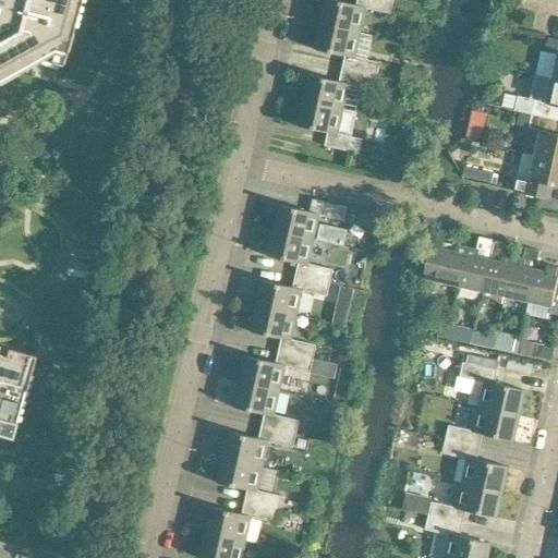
[(0,0),(0,436),(10,439),(34,356),(7,349),(4,356),(0,354),(0,80),(43,56),(51,50),(62,53),(60,63),(61,64),(79,0),(0,0)]
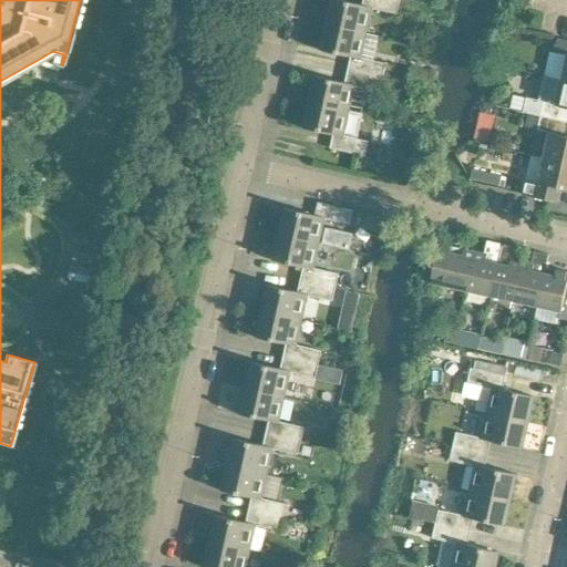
[(338,0),(330,0),(325,24),(367,33),(372,9),(373,8),(338,0)]
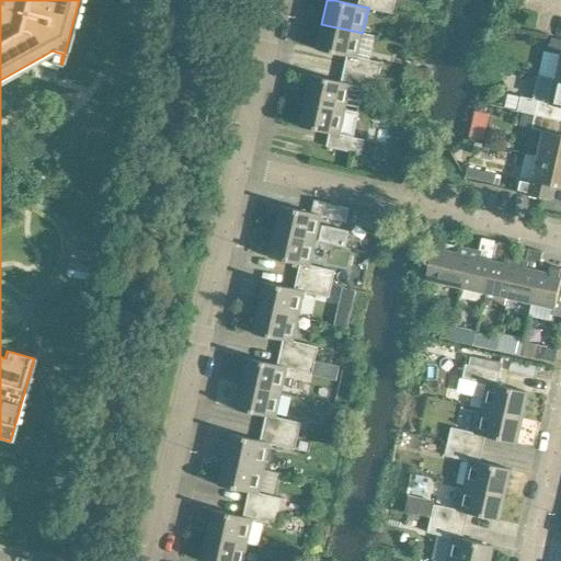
[(395,0),(387,0),(385,11),(393,13),(397,0),(395,0)]
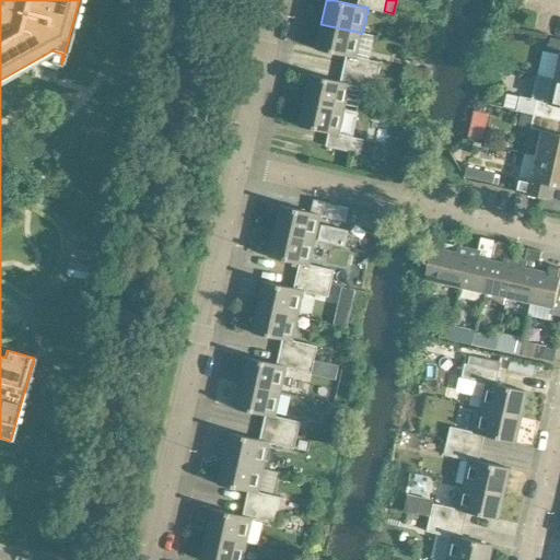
[(321,24),(315,49),(348,57),(357,59),(357,58),(357,57),(362,33),(321,24)]
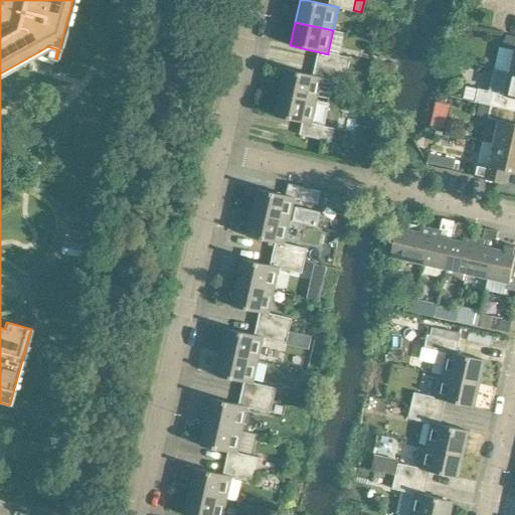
[(501,47),(496,69),(510,72),(514,73),(514,36),(508,35),(507,35),(504,48),(501,47)]
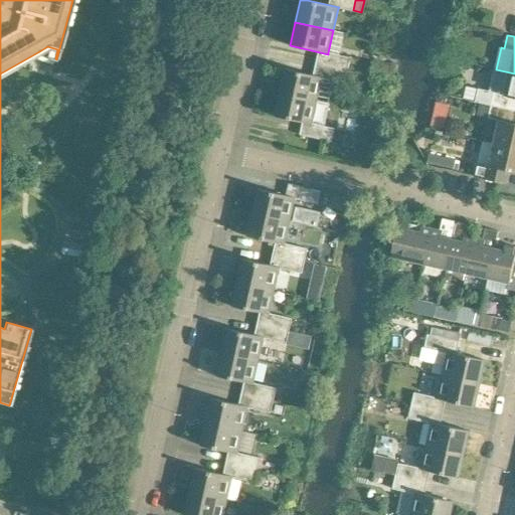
[(343,56),(340,69),(348,71),(351,58),(343,56)]
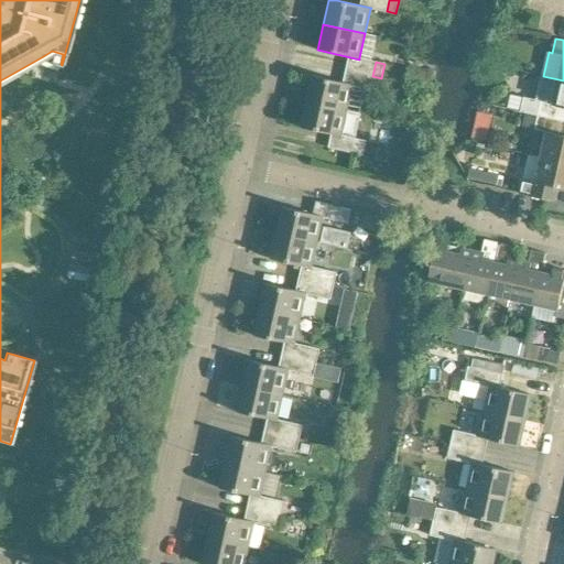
[(486,66),(483,78),(496,82),(499,68),(486,66)]
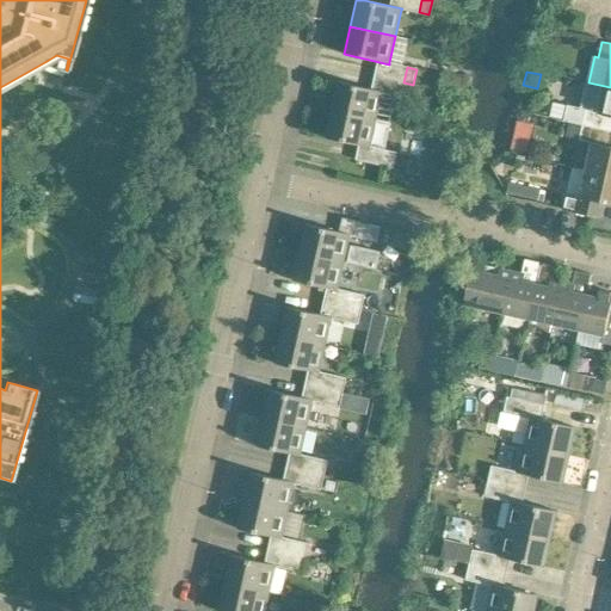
[(338,82),(332,110),(376,119),(382,93),(383,93),(383,92),(374,90),(338,82)]
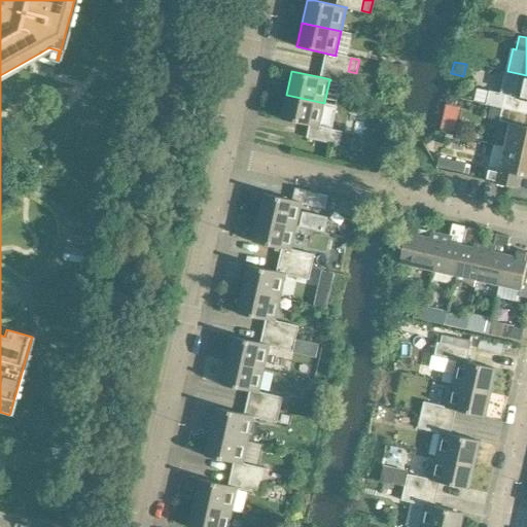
[(348,71),(345,84),(353,85),(356,73),(348,71)]
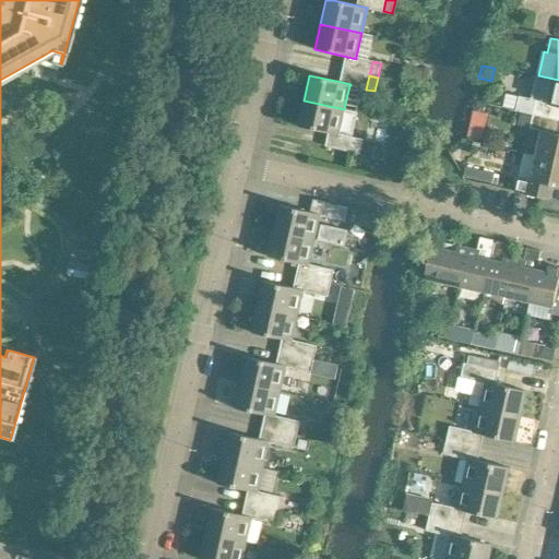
[(518,111),(522,113),(533,115),(558,120),(558,80),(554,79),(538,75),(533,100),(521,97),(518,111)]
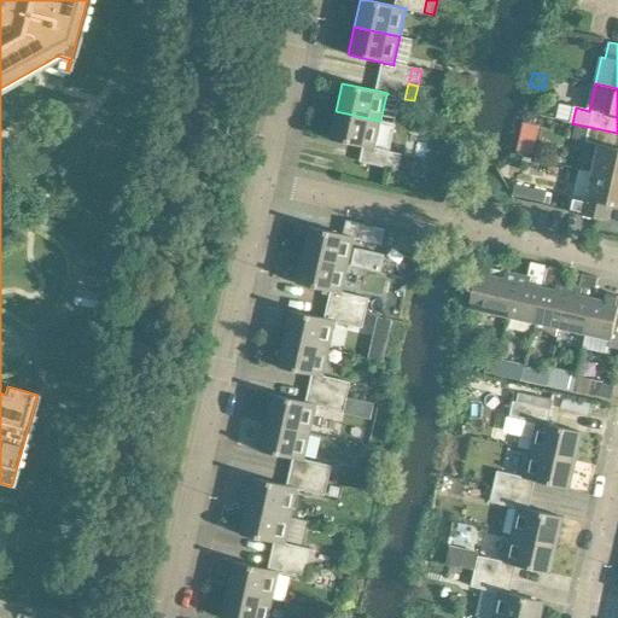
[(336,111),(328,139),(366,147),(362,163),(388,168),(398,172),(398,168),(402,155),(391,152),(374,149),(380,121),(336,111)]
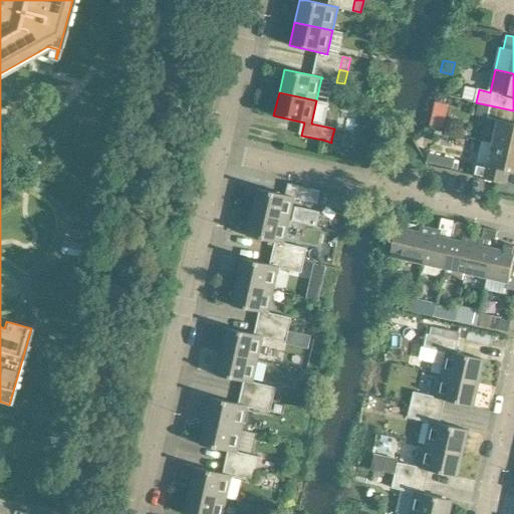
[(498,120),(493,144),(513,148),(513,123),(512,123),(513,113),(513,110),(490,105),(480,103),(477,116),(487,118),(498,120)]
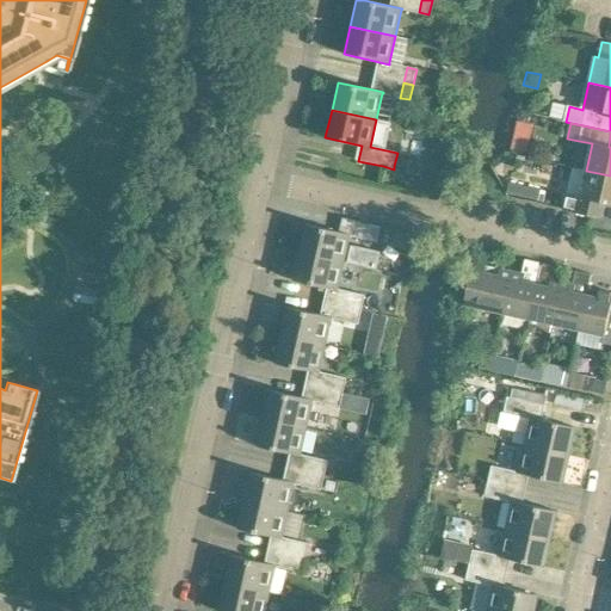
[(514,134),(511,150),(528,154),(531,137),(514,134)]
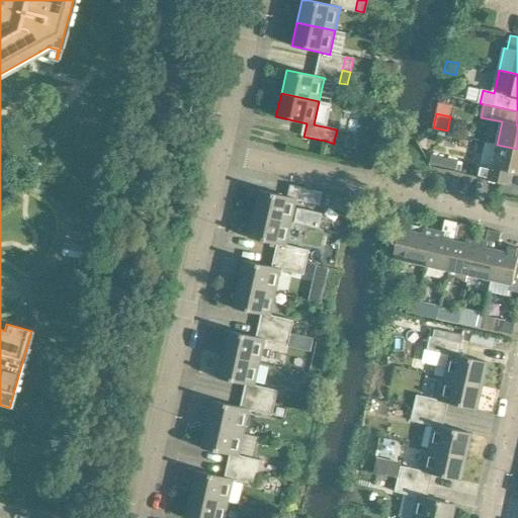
[(486,142),(478,178),(502,183),(503,183),(511,185),(513,172),(517,173),(517,149),(497,145),(486,142)]
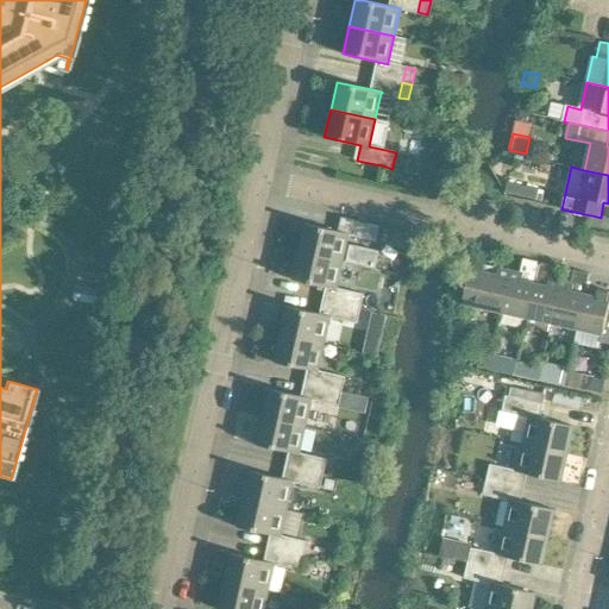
[(508,183),(506,195),(538,202),(540,190),(508,183)]
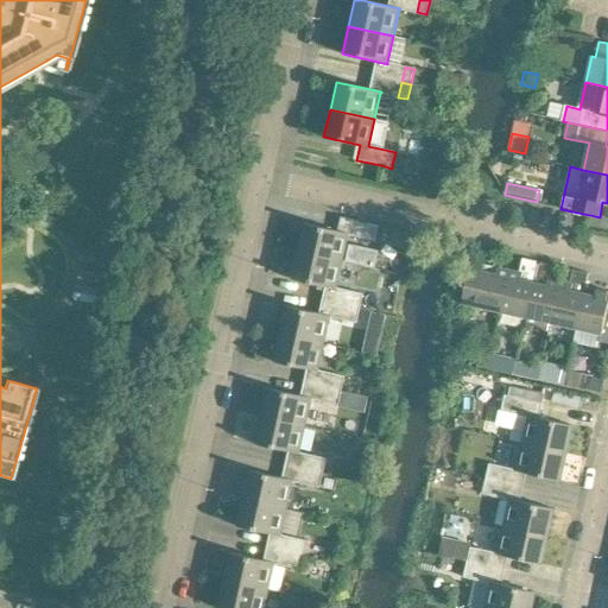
[(341,217),(337,230),(349,234),(349,235),(365,239),(375,241),(379,226),(369,223),(369,222),(341,216),(341,217)]
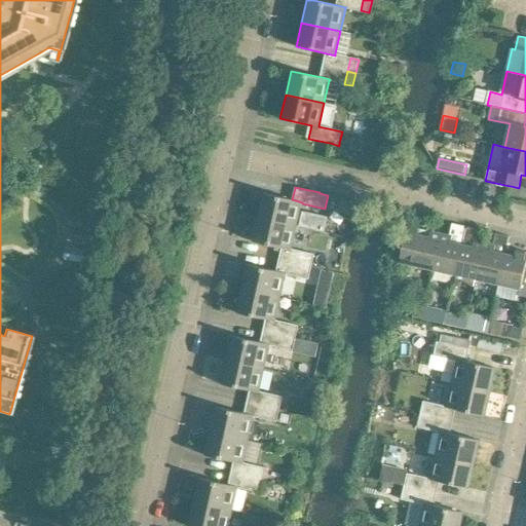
[(263,193),(258,218),(296,226),(324,232),(328,218),(299,211),(301,203),(302,203),(302,202),(292,199),(263,193)]
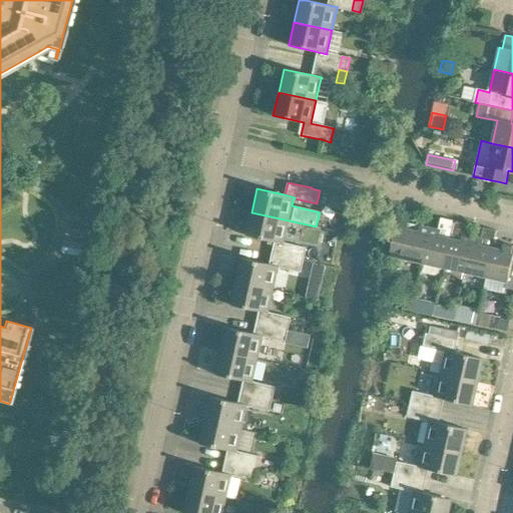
[(251,212),(245,235),(275,241),(272,253),(305,261),(307,247),(285,242),(284,242),(289,220),(251,212)]
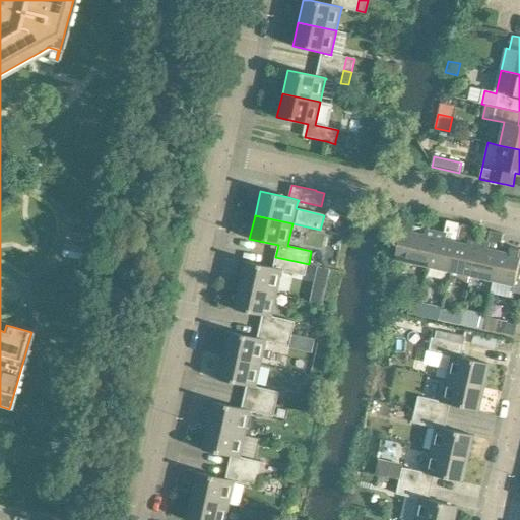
[(450,271),(456,242),(460,223),(447,221),(444,233),(436,231),(429,267),(450,271)]
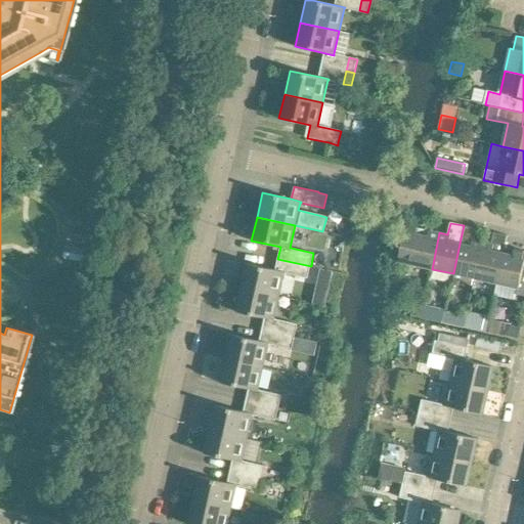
[(464,225),(460,244),(453,273),(455,274),(454,276),(473,286),(475,278),(483,243),(474,241),(477,229),(469,227),(470,227),(464,225)]
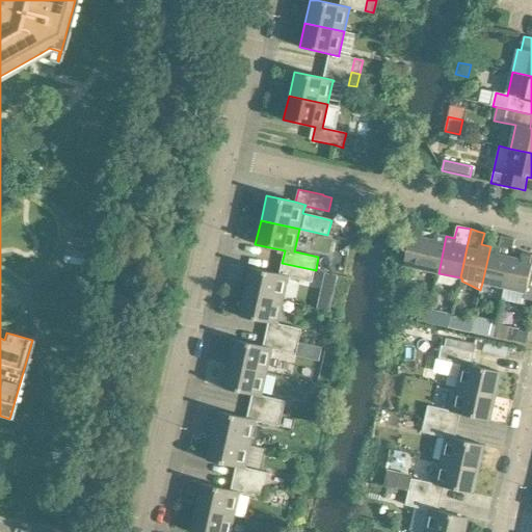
[(404,265),(439,273),(446,236),(424,232),(422,237),(411,235),(407,249),(406,255),(404,265)]
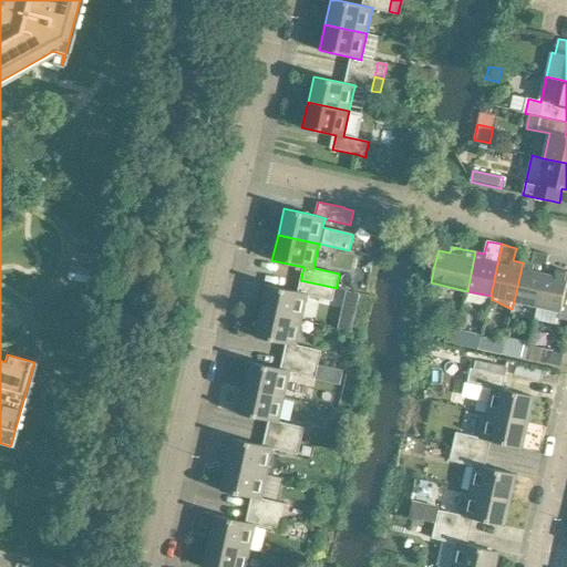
[(514,301),(537,307),(545,275),(548,255),(534,251),(532,265),(523,263),(514,301)]
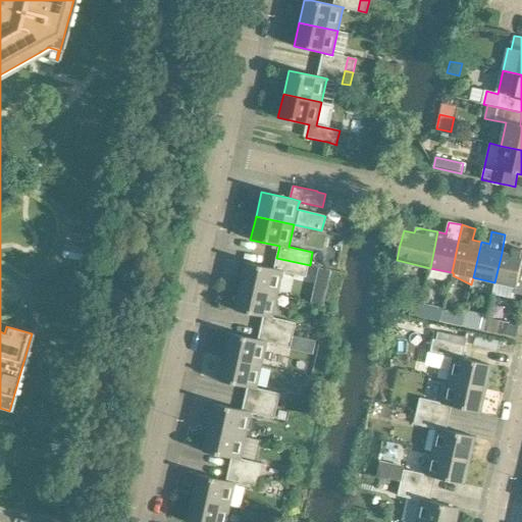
[(502,253),(494,282),(516,286),(514,293),(515,294),(521,295),(521,267),(521,262),(521,250),(513,249),(512,255),(502,253)]
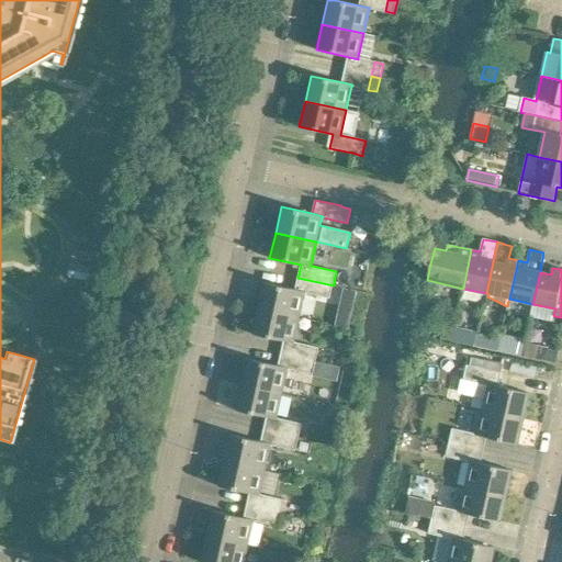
[(263,282),(258,308),(299,317),(304,293),(305,293),(330,299),(334,285),(298,278),(295,290),(263,282)]
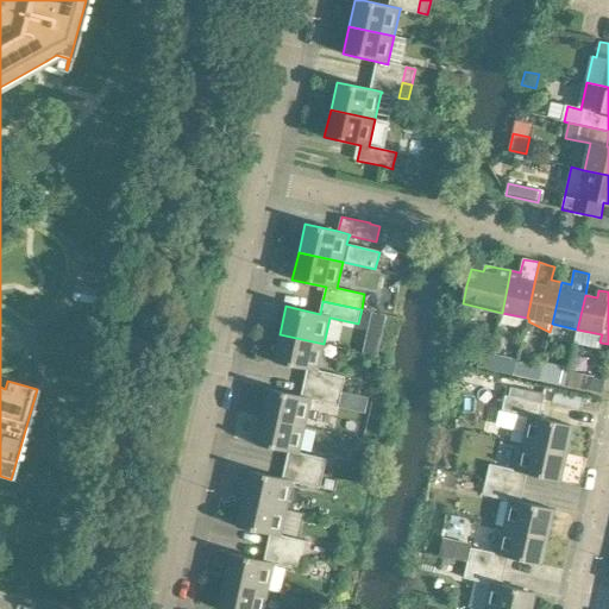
[(280,334),(274,362),(307,370),(305,383),(343,391),(346,377),(319,371),(318,370),(324,344),(280,334)]
